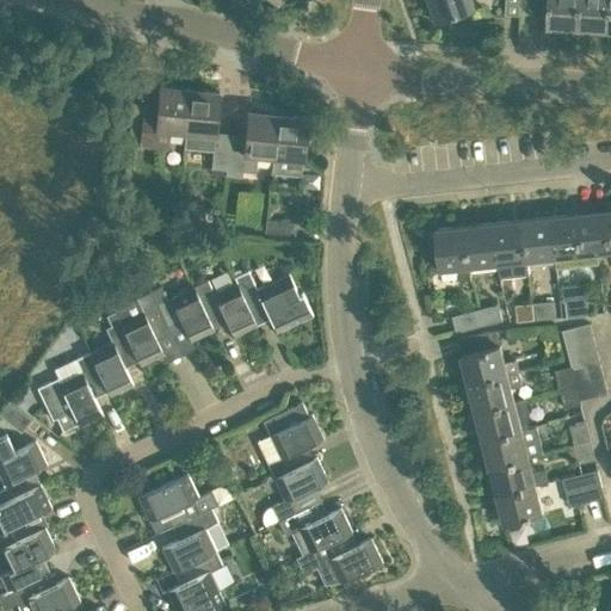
[(473,0),(431,0),(438,20),(476,7),(473,0)]
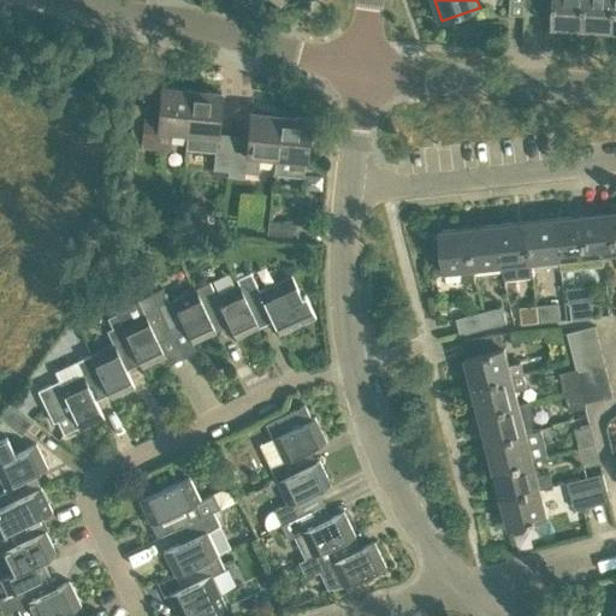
[(537,0),(537,4),(551,4),(550,25),(582,28),(584,0),(537,0)]
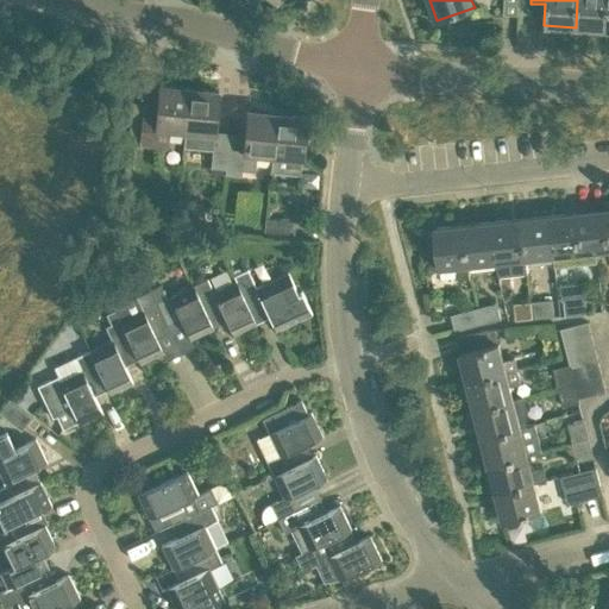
[(608,0),(577,0),(576,27),(607,30),(608,0)]
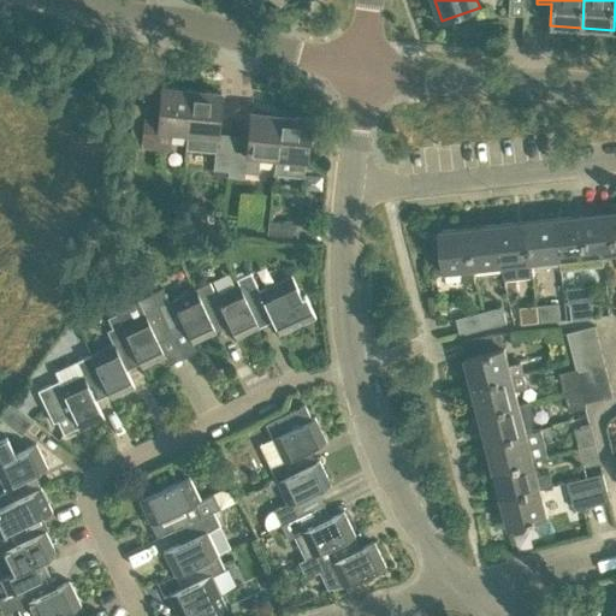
[(187,134),(190,90),(160,87),(158,118),(144,117),(141,147),(169,149),(170,131),(187,134)]
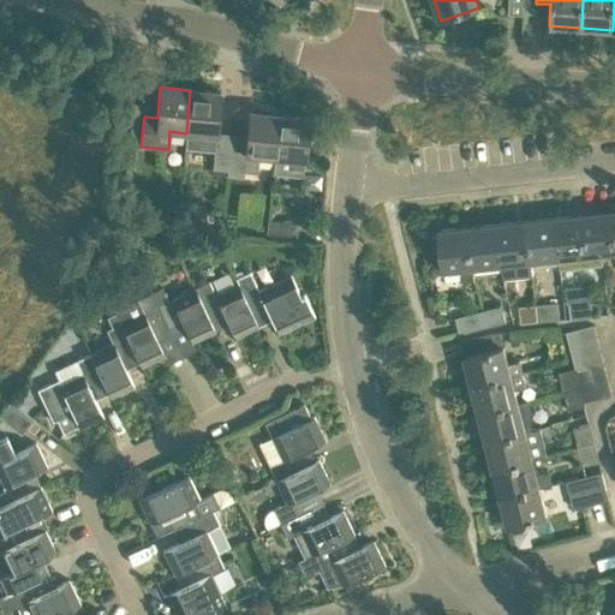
[(220,93),(190,90),(186,133),(215,136),(213,169),(227,171),(231,141),(215,139),(220,93)]
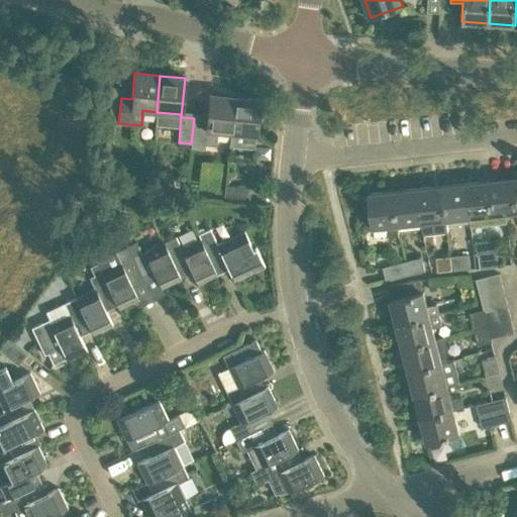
[(194,118),(191,143),(191,148),(204,149),(205,144),(215,146),(217,131),(231,132),(234,96),(233,96),(233,95),(232,95),(213,88),(211,94),(209,94),(207,119),(194,118)]
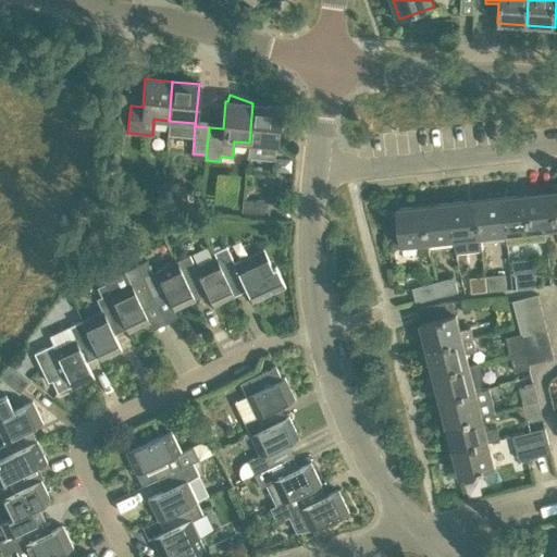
[(252,103),(249,143),(247,157),(274,159),(280,107),(252,103)]
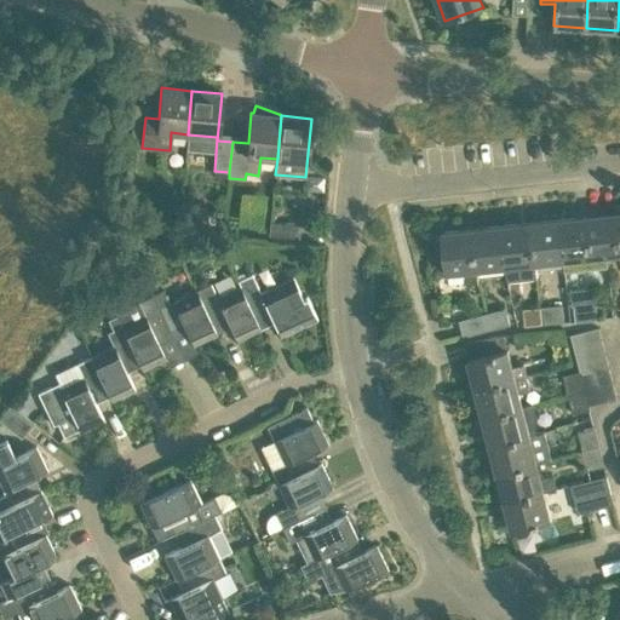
[(619,205),(616,206),(618,213),(603,214),(608,254),(619,252),(619,205)]
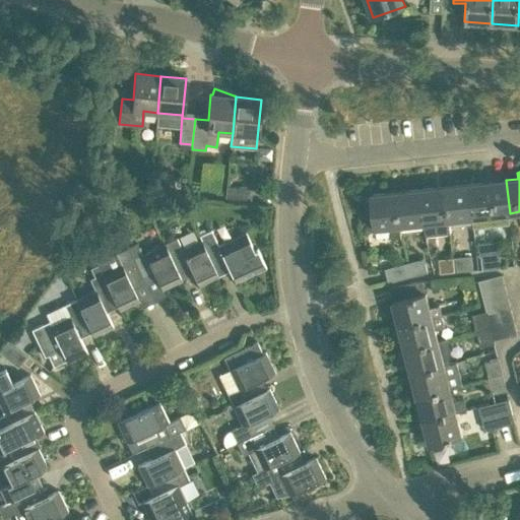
[(506,180),(469,184),(473,217),(474,229),(509,224),(508,213),(510,213),(506,180)]
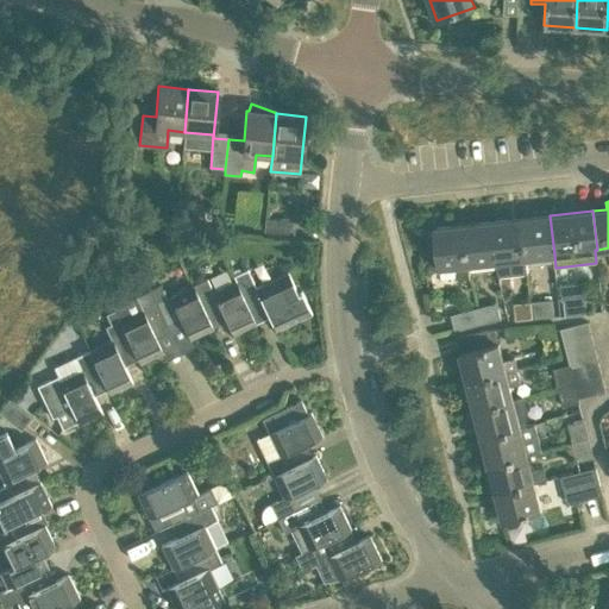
[(550,215),(521,219),(525,258),(554,255),(550,215)]
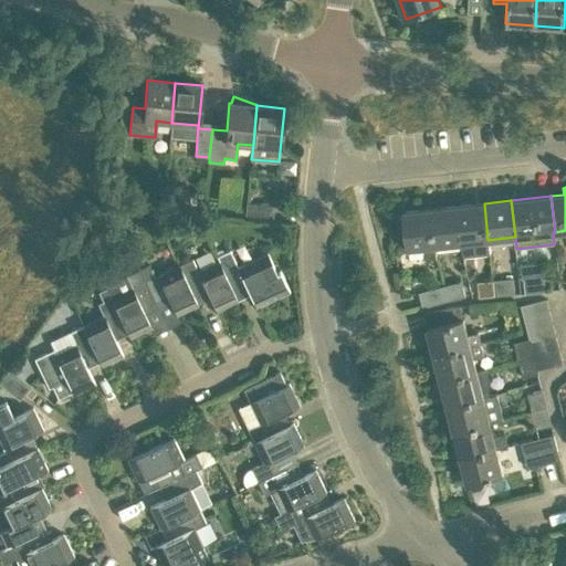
[(273,220),(274,206),(274,205),(245,202),(244,218),(273,220)]
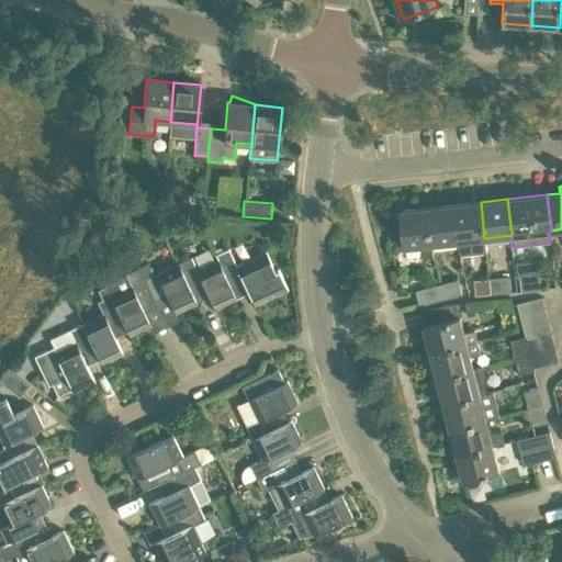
[(481,202),(456,204),(459,240),(460,249),(461,255),(486,251),(484,238),(481,202)]
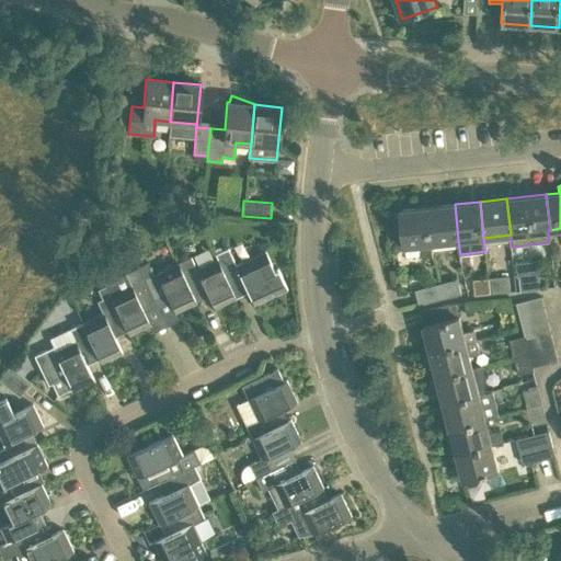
[(455,204),(428,207),(432,243),(458,240),(455,204)]
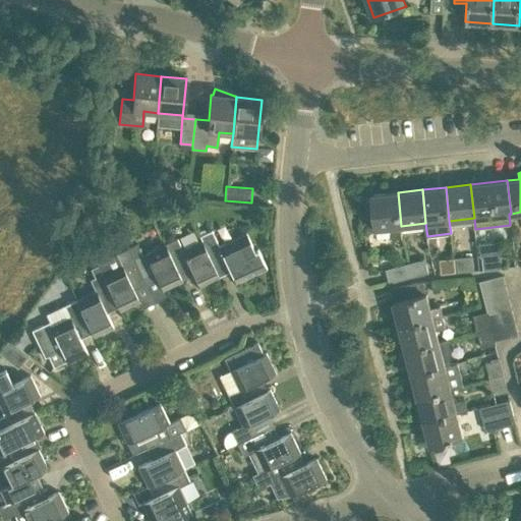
[(401,226),(398,192),(372,195),(375,229),(391,227),(392,237),(401,237),(400,226),(401,226)]
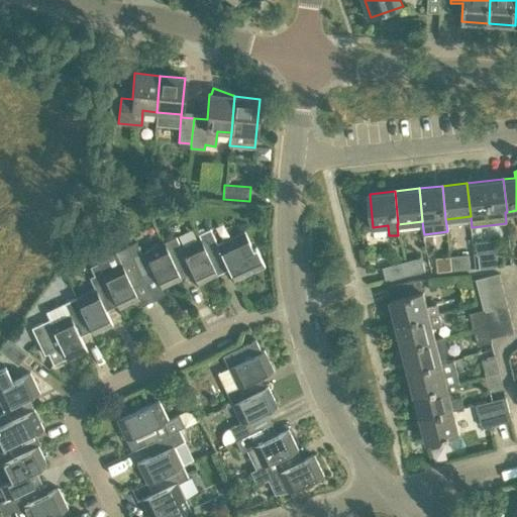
[(200,238),(217,276),(217,275),(216,272),(227,267),(233,281),(265,267),(255,247),(252,248),(244,231),(217,243),(212,232),(200,238)]
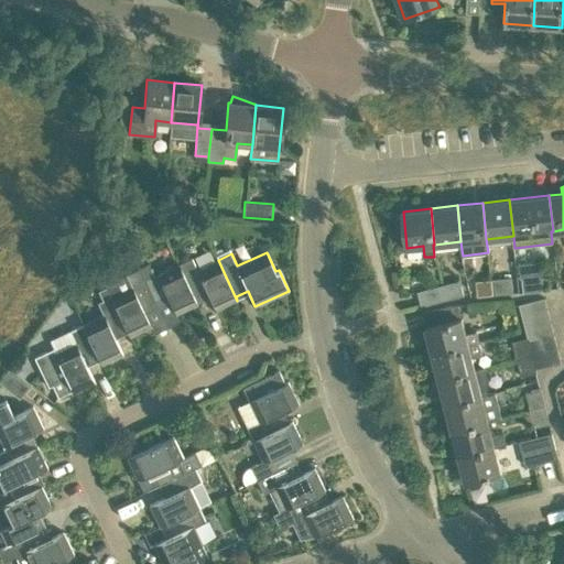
[(237,301),(218,260),(197,270),(192,258),(179,264),(196,301),(208,295),(215,311),(237,301)]
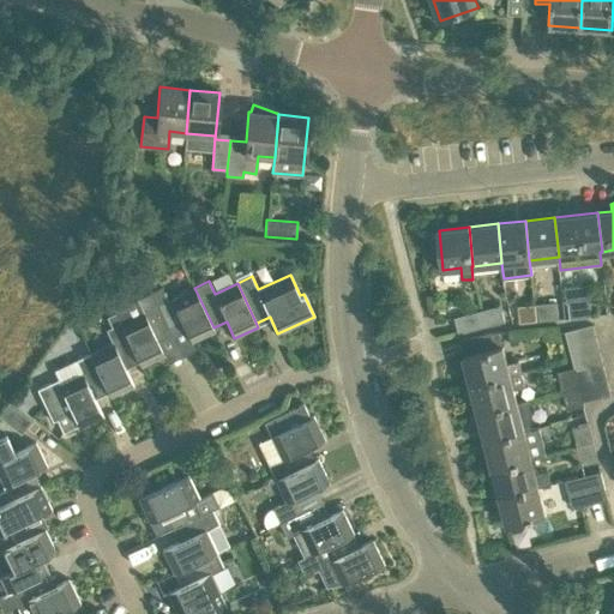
[(162,287),(151,293),(172,335),(185,329),(192,342),(215,331),(214,327),(194,288),(168,300),(162,287)]
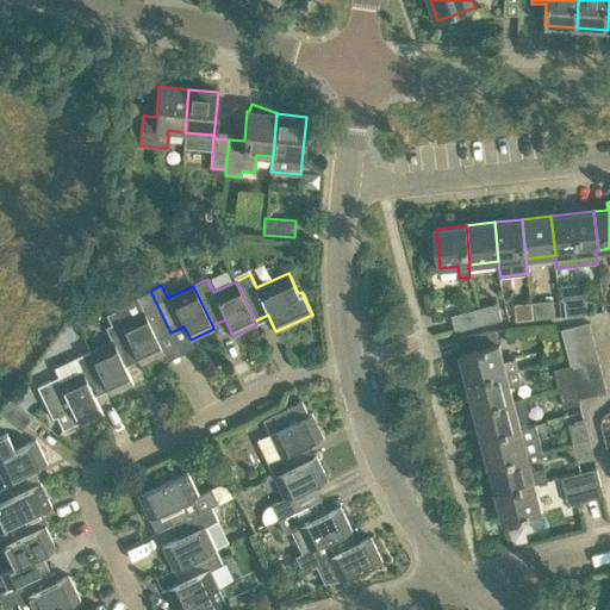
[(170,332),(150,291),(136,297),(112,307),(113,311),(136,355),(136,356),(139,365),(163,353),(157,340),(170,332)]
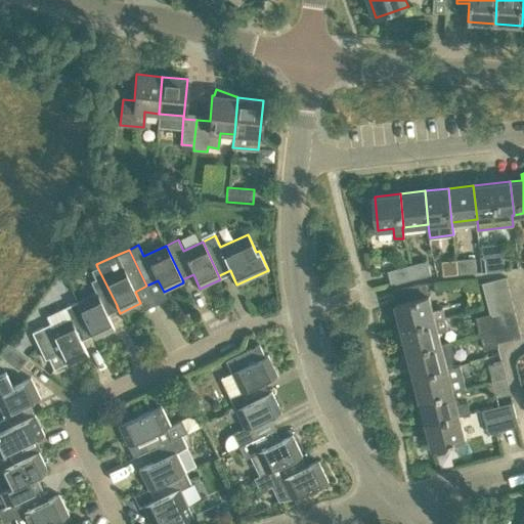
[(504,255),(485,257),(486,271),(505,269),(504,255)]
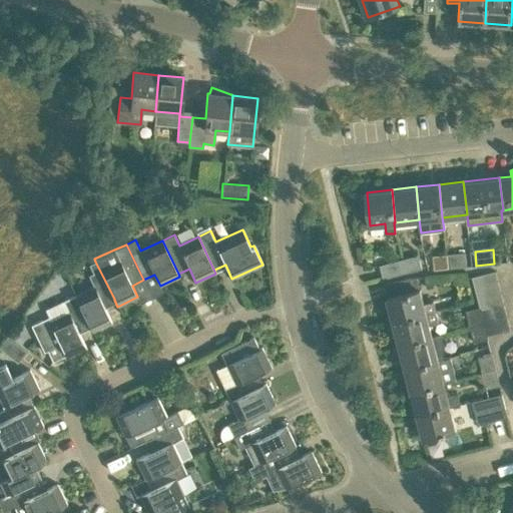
[(465,252),(450,253),(451,268),(467,266),(465,252)]
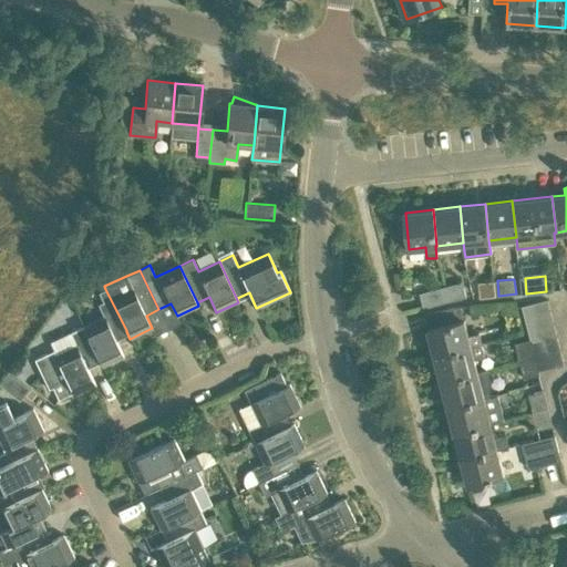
[(465,280),(446,286),(451,302),(468,297),(465,280)]
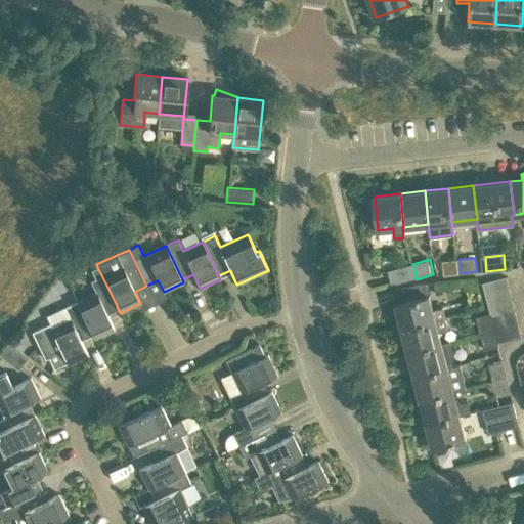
[(461,273),(460,259),(442,261),(443,275),(461,273)]
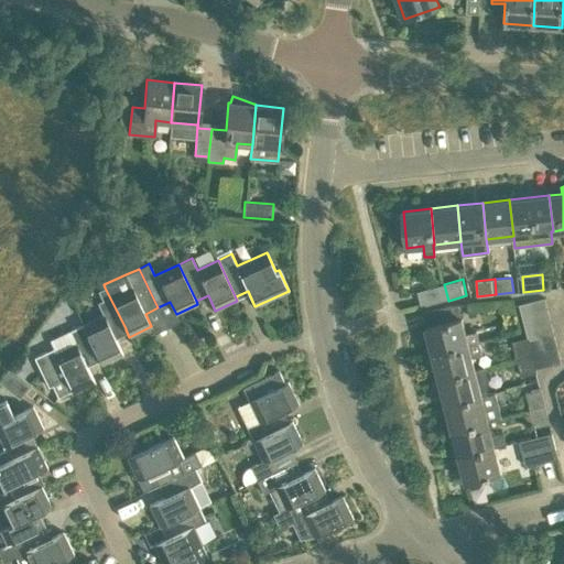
[(448,301),(444,284),(418,291),(422,307),(448,301)]
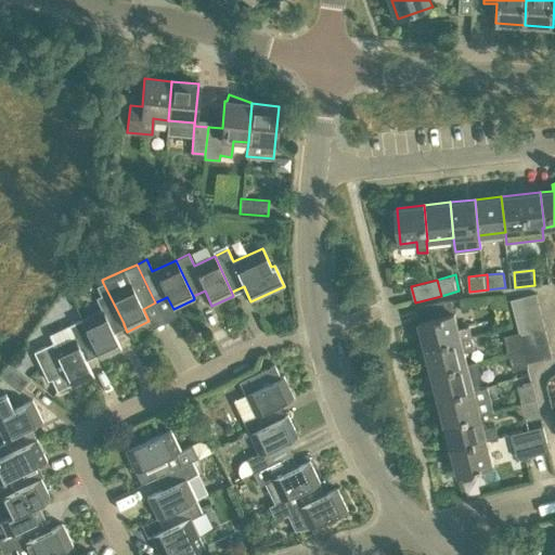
[(101,310),(81,320),(97,351),(95,351),(100,359),(120,349),(112,330),(124,324),(124,323),(103,283),(95,286),(100,296),(95,298),(101,310)]
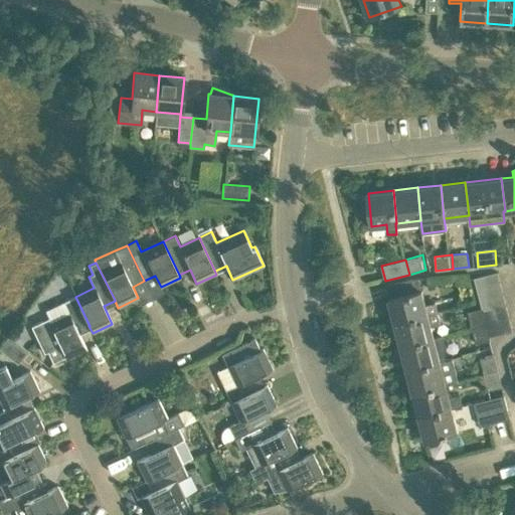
[(477,291),(501,285),(498,273),(474,279),(477,291)]
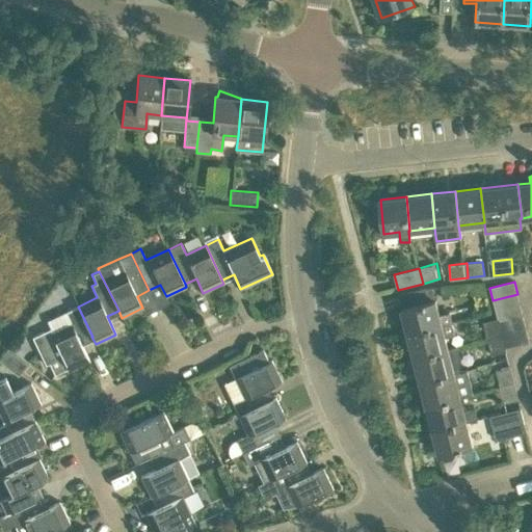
[(450,312),(441,314),(437,301),(433,302),(429,288),(399,296),(408,333),(452,321),(450,312)]
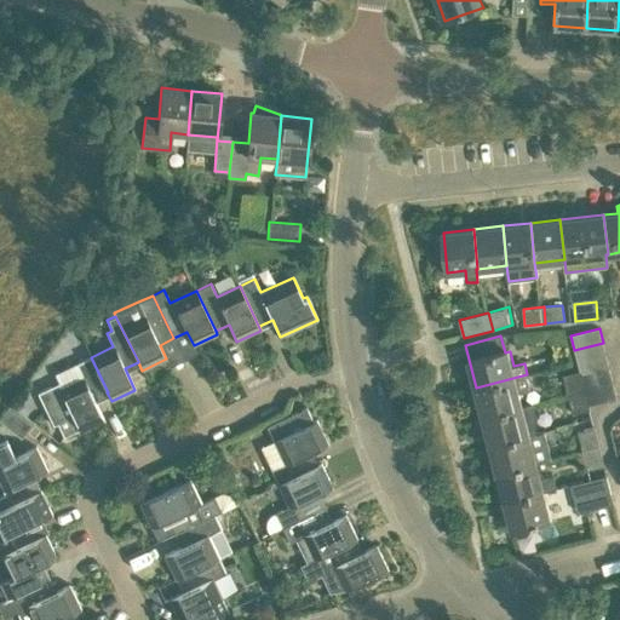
[(607,356),(603,343),(574,350),(578,363),(607,356)]
